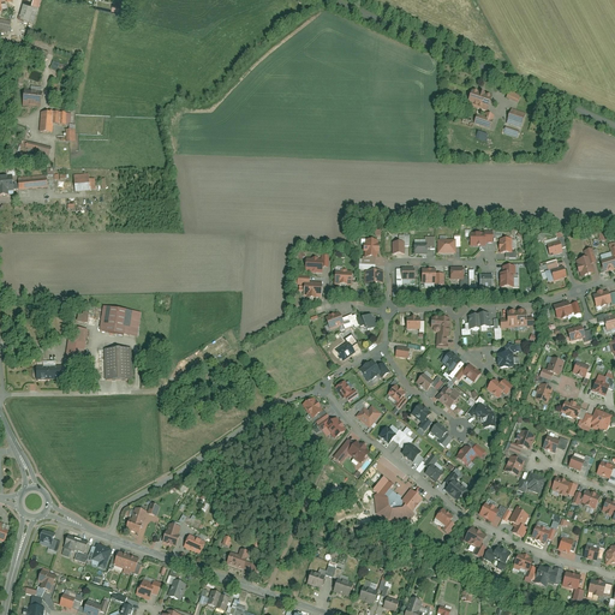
[(39,6),(23,3),(18,22),(34,27),(39,6)]
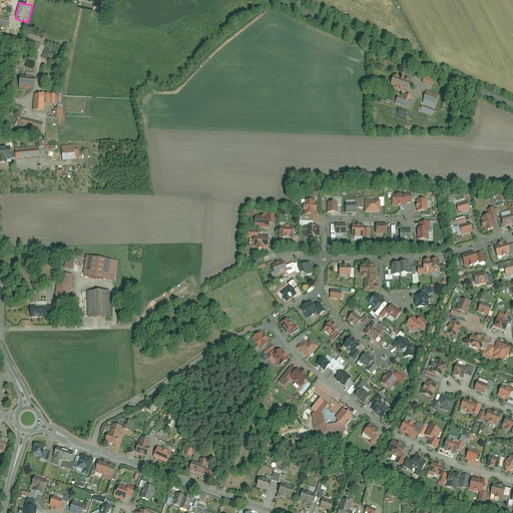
[(9,18),(0,16),(0,27),(6,29),(9,18)]
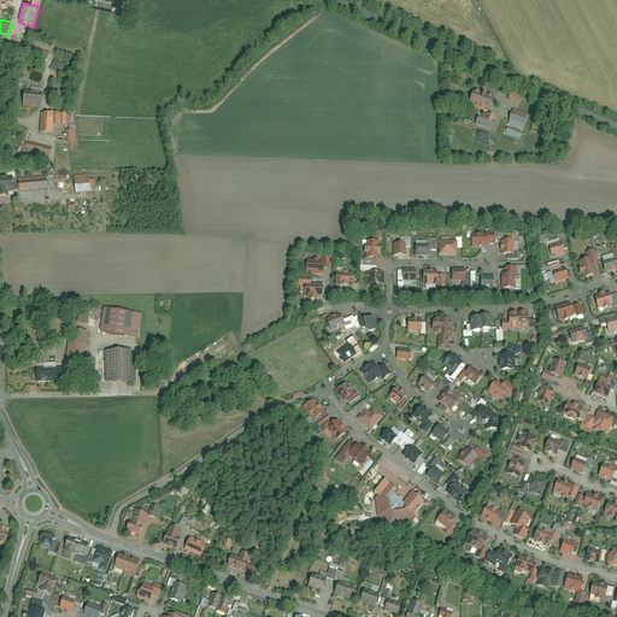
[(50,54),(30,46),(24,59),(45,68),(50,54)]
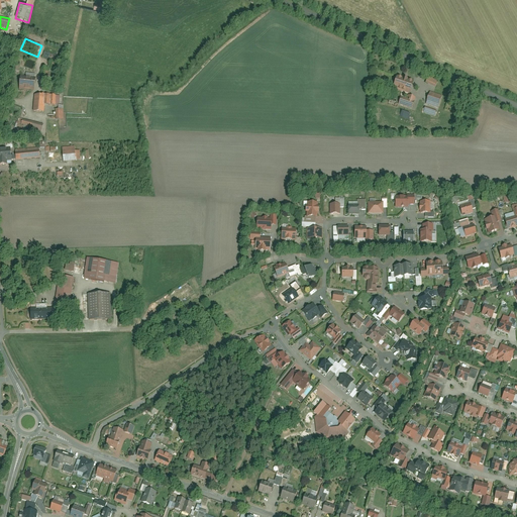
[(413,83),(395,76),(391,87),(409,94),(413,83)]
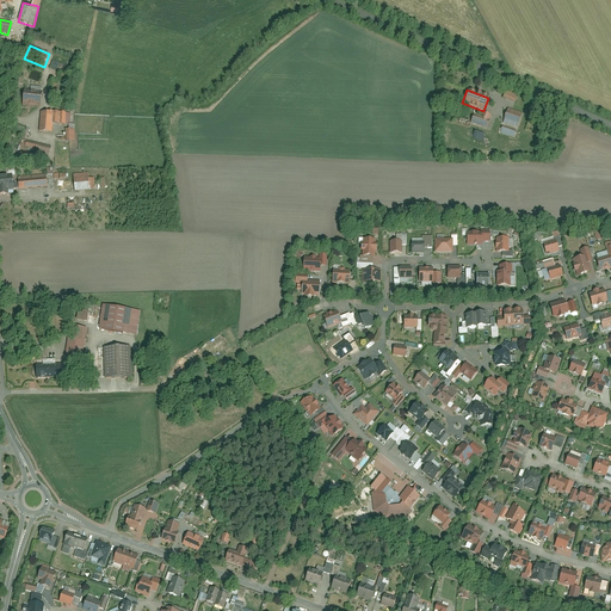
[(505,90),(503,98),(514,102),(517,94),(505,90)]
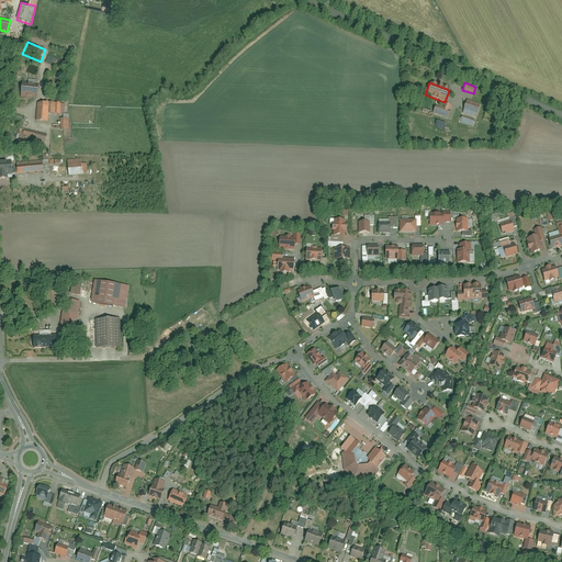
[(38,85),(22,83),(21,98),(37,99),(38,85)]
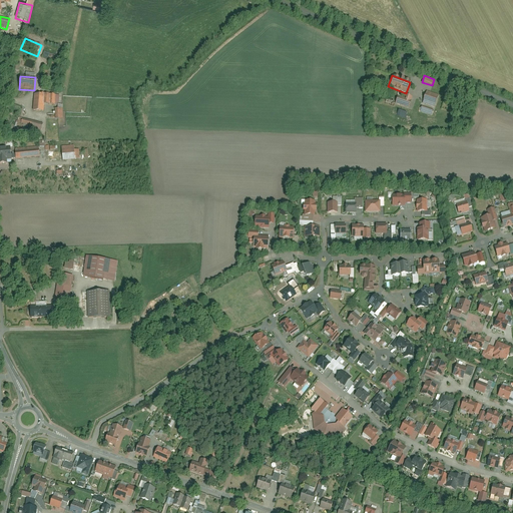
[(439,94),(426,88),(418,109),(431,114),(439,94)]
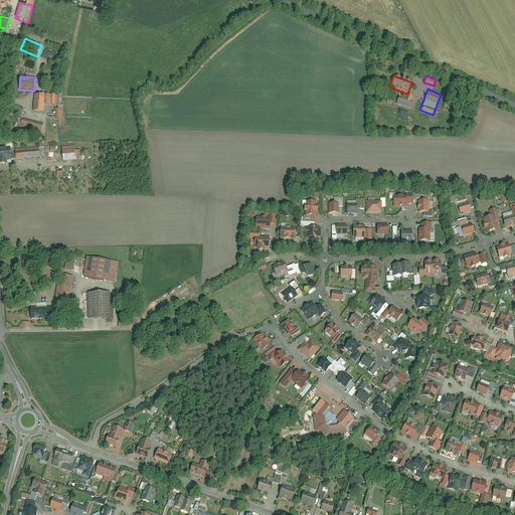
[(399,93),(395,104),(410,109),(414,98),(399,93)]
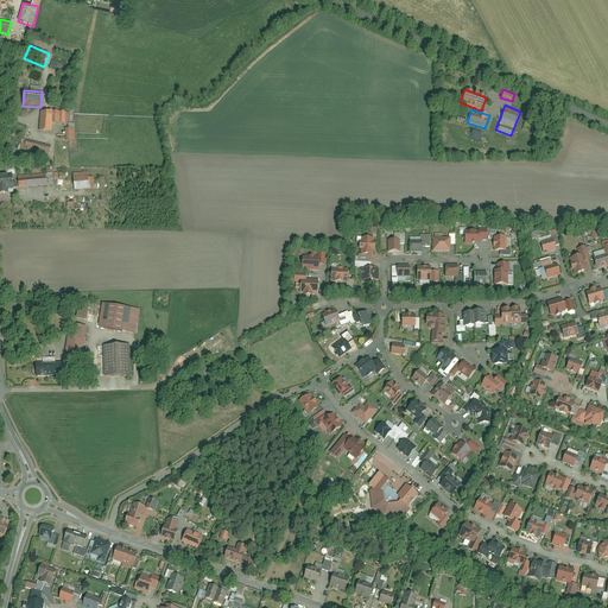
[(49,113),(40,112),(38,132),(52,133),(52,124),(70,125),(71,113),(49,111),(49,113)]
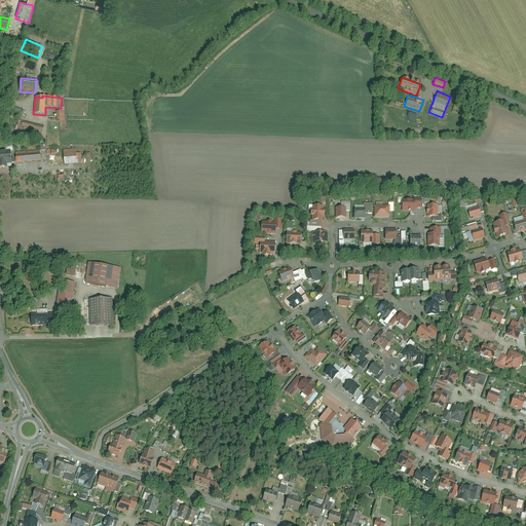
[(64,111),(57,112),(57,122),(65,122),(64,111)]
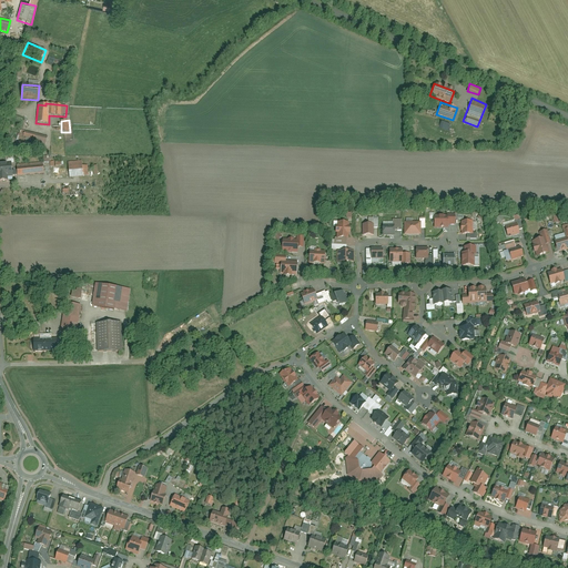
[(48,137),(21,131),(20,134),(18,133),(17,141),(19,141),(18,145),(26,148),(27,139),(34,141),(34,143),(46,145),(48,137)]
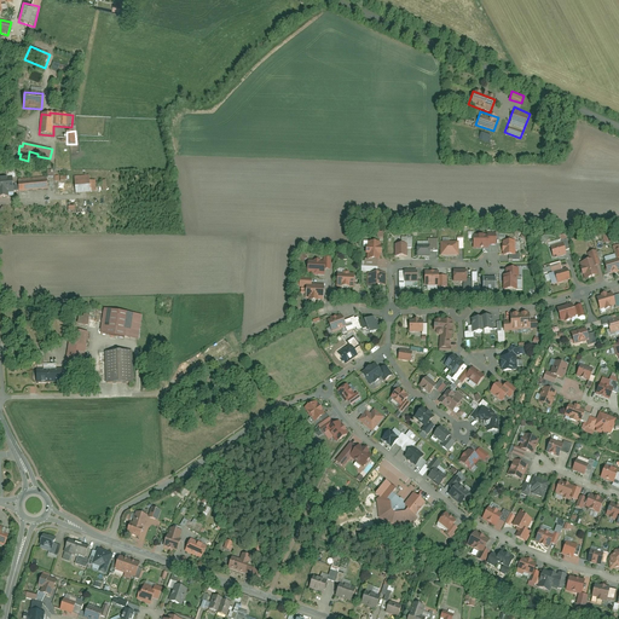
[(88,174),(73,175),(76,196),(91,194),(88,174)]
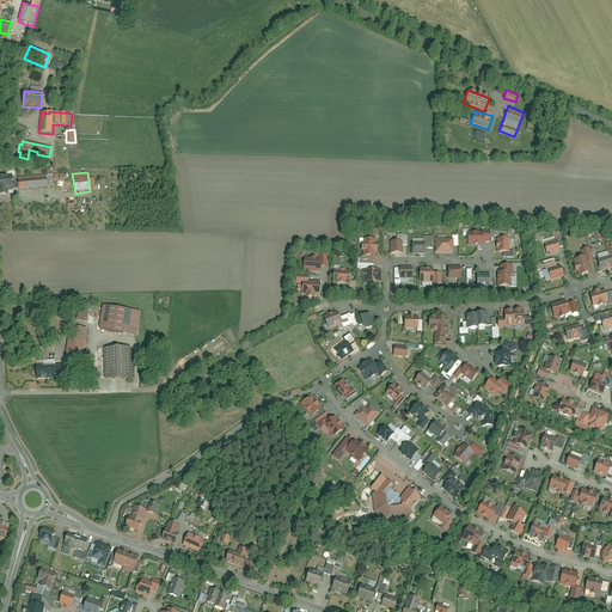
[(47,175),(18,178),(19,190),(48,187),(47,175)]
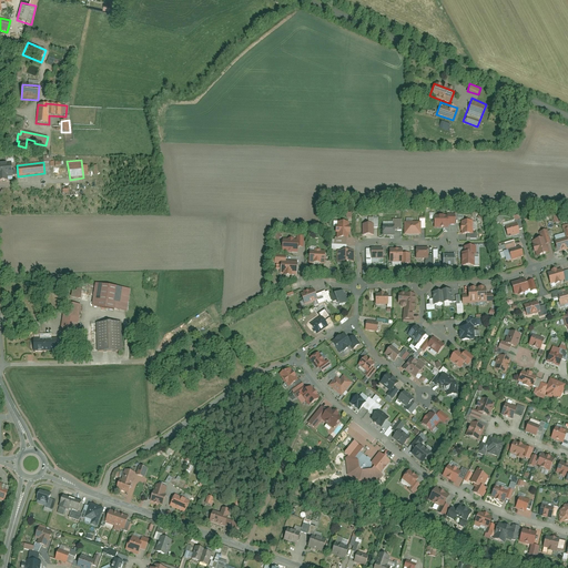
[(11,163),(0,164),(0,181),(7,181),(7,178),(12,178),(11,163)]
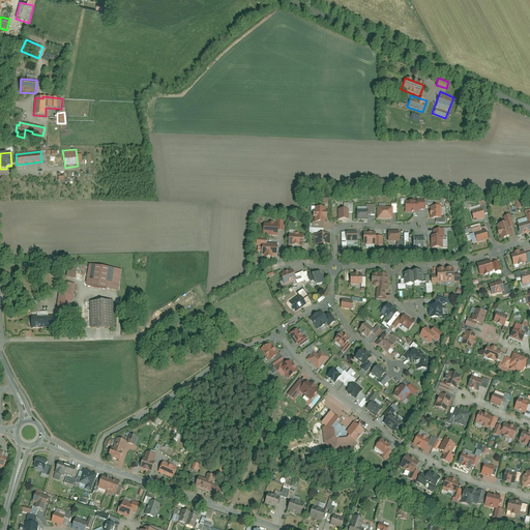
[(406,201),(406,212),(419,212),(419,209),(419,201),(406,201)]
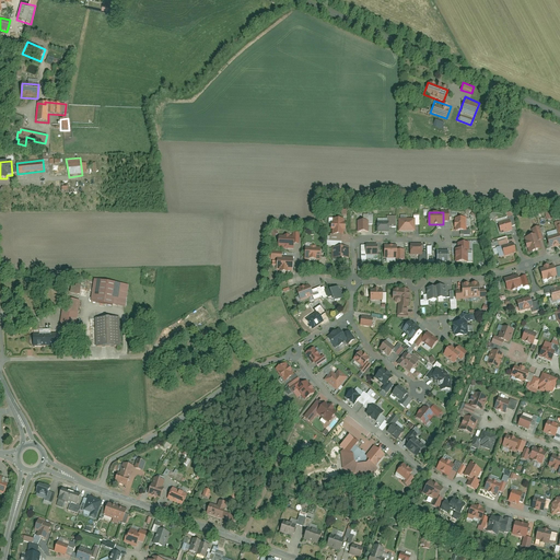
[(399,218),(399,231),(416,231),(416,225),(416,219),(399,218)]
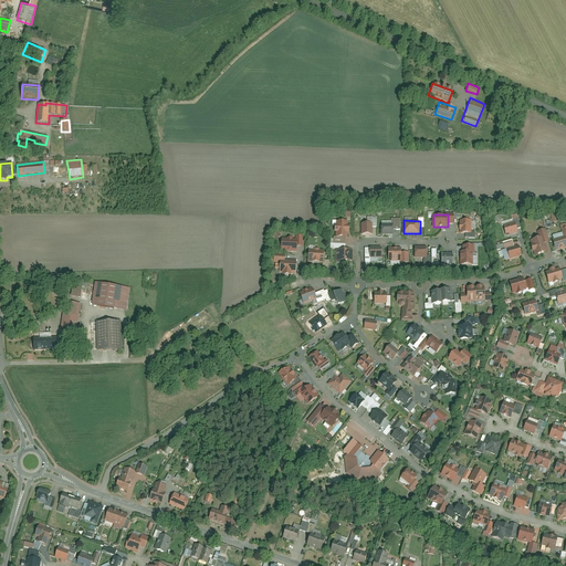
[(465,233),(472,233),(472,220),(460,220),(460,233),(465,233)]
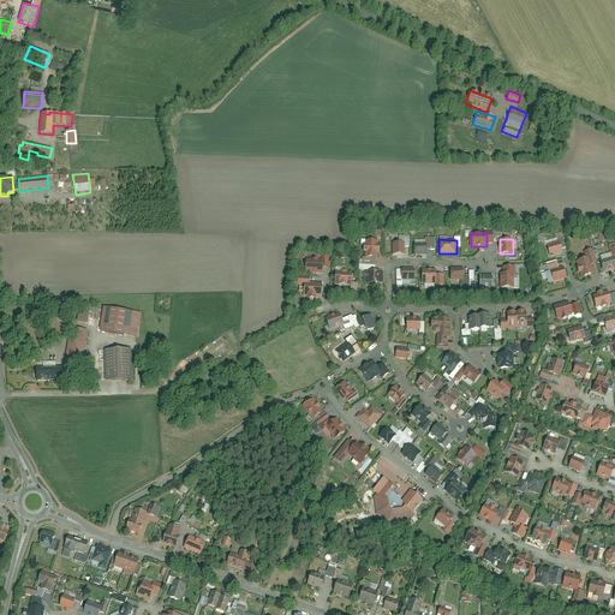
[(375,258),(378,258),(380,240),(365,240),(365,257),(375,258)]
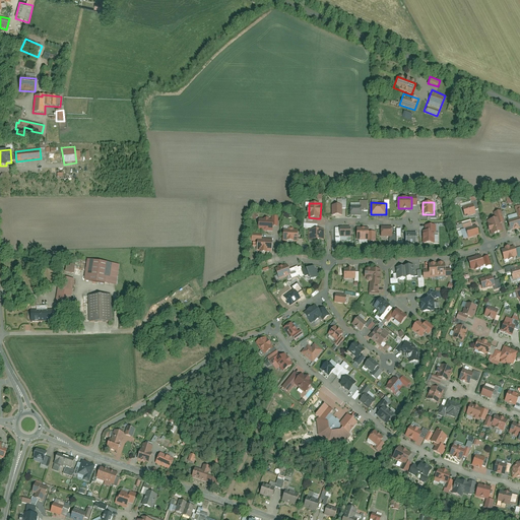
[(465,216),(476,213),(475,209),(473,203),(463,207),(465,216)]
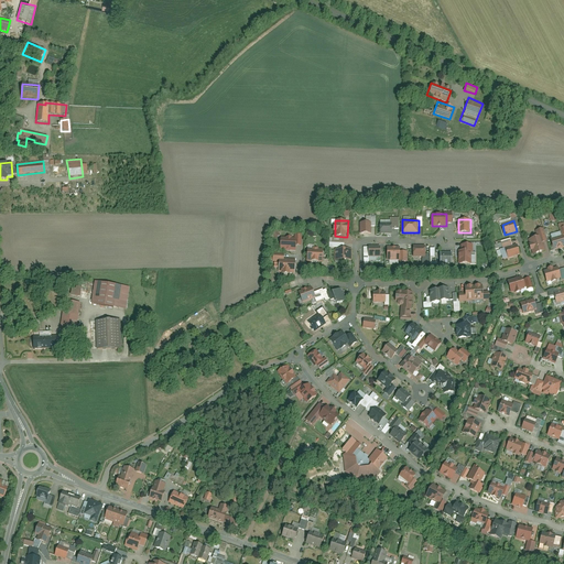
[(360,234),(371,234),(371,226),(371,221),(361,221),(360,234)]
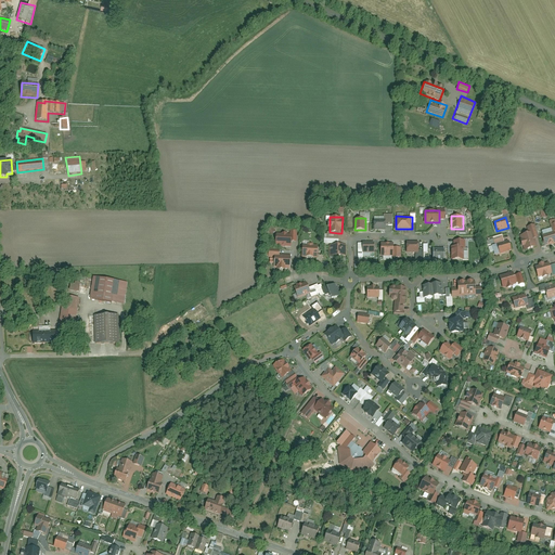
[(386,224),(386,220),(375,220),(375,230),(386,230),(386,224)]
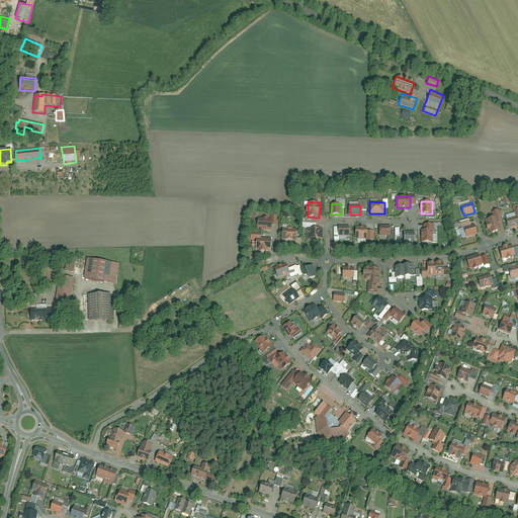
[(498,217),(500,223),(503,222),(500,209),(492,211),(494,218),(498,217)]
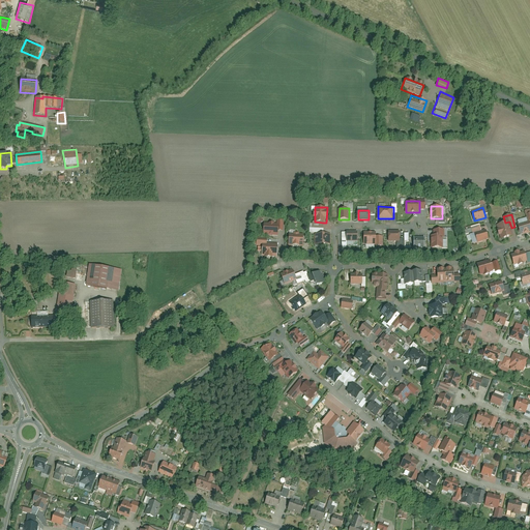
[(521,234),(529,231),(529,219),(528,221),(519,224),(521,234)]
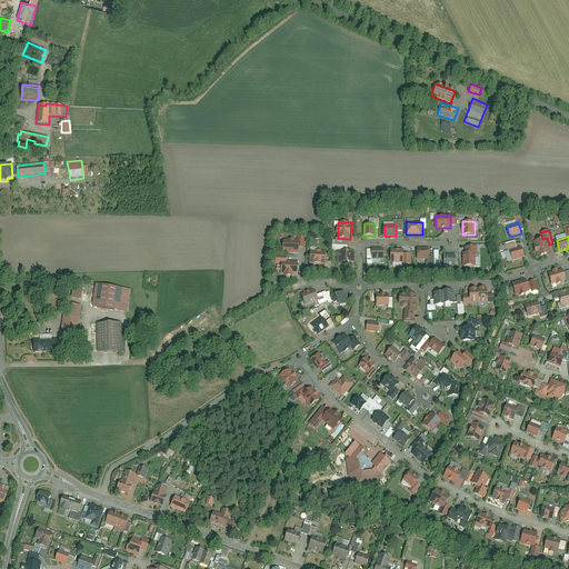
[(538,257),(551,252),(549,245),(547,238),(542,239),(533,241),(538,257)]
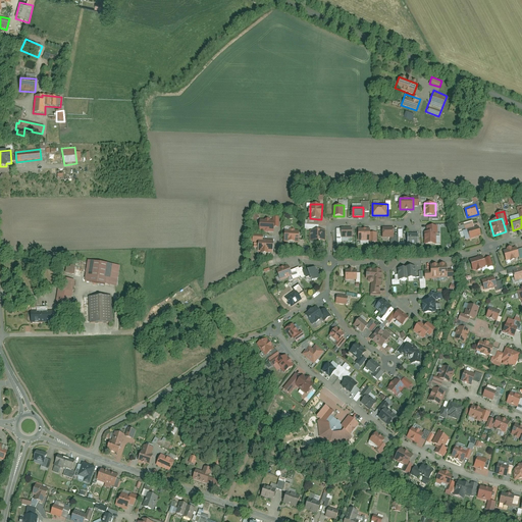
[(260,230),(273,231),(274,226),(274,220),(260,219),(260,230)]
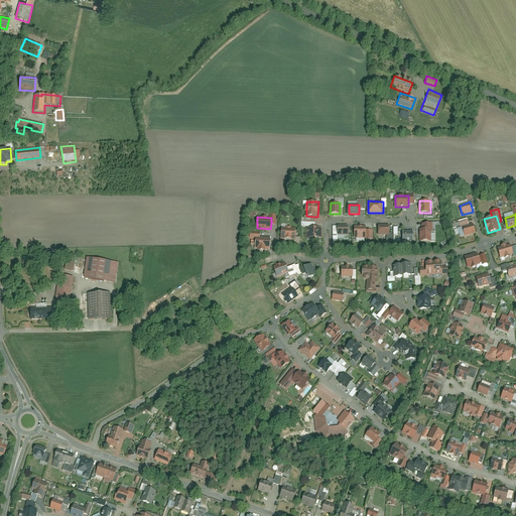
[(461,220),(463,227),(470,225),(468,218),(461,220)]
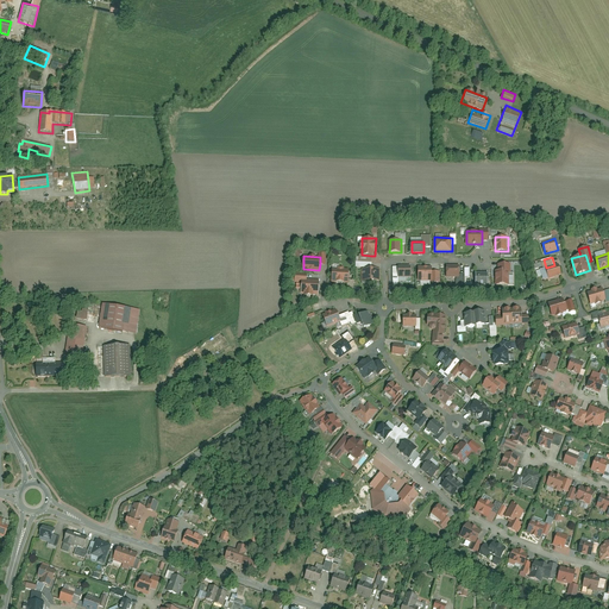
[(546,268),(550,278),(563,275),(559,264),(554,265),(546,268)]
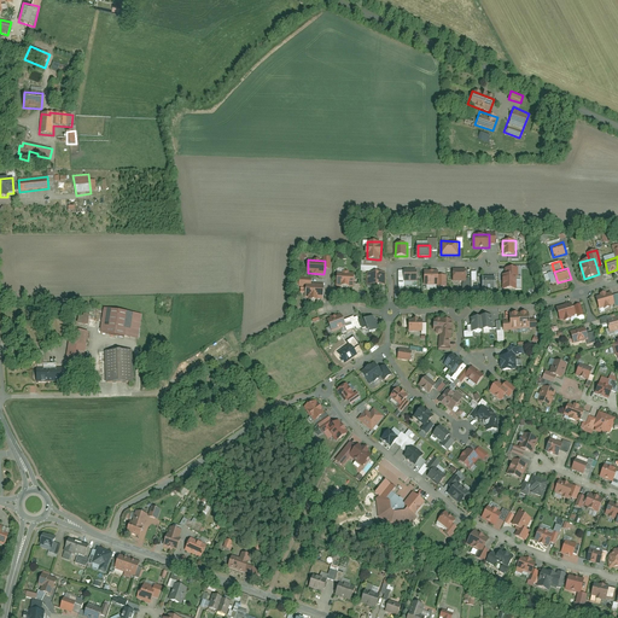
[(418,281),(418,269),(404,269),(404,281),(418,281)]
